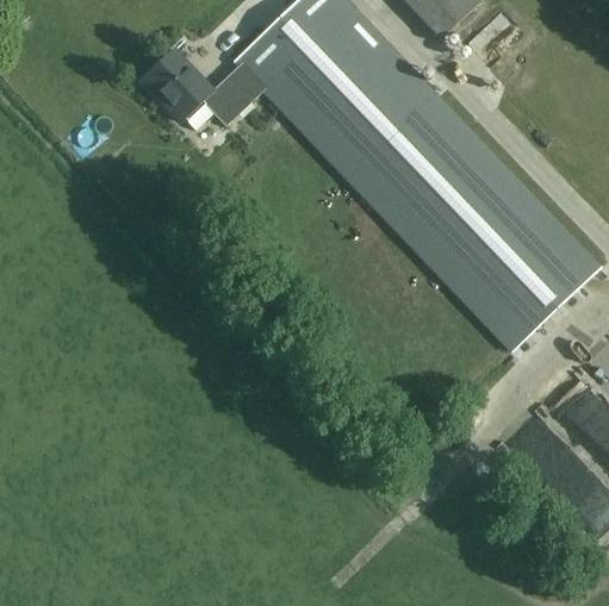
[(237,66),(262,91),(510,351),(598,268),(342,0),(297,0),(232,61),(237,66)]
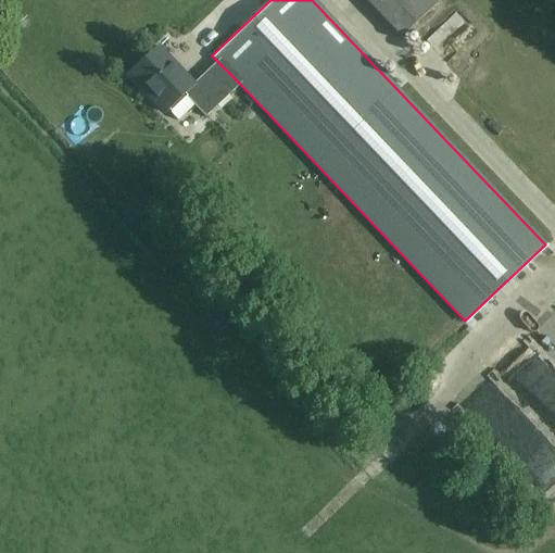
[(366,0),(400,36),(437,0),(366,0)]
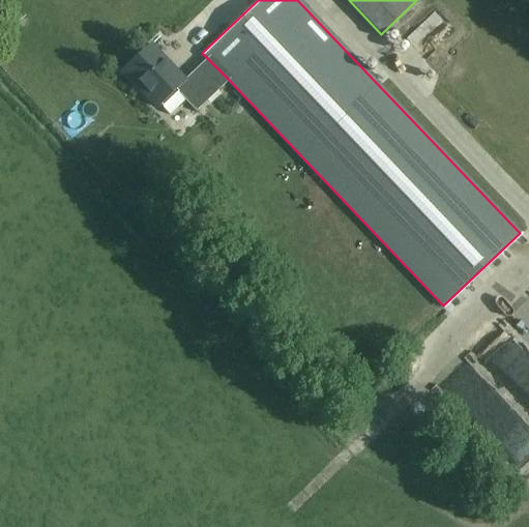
[(163,57),(149,44),(122,69),(156,106),(159,104),(169,113),(184,98),(195,110),(228,79),(206,57),(180,81),(160,59),(163,57)]
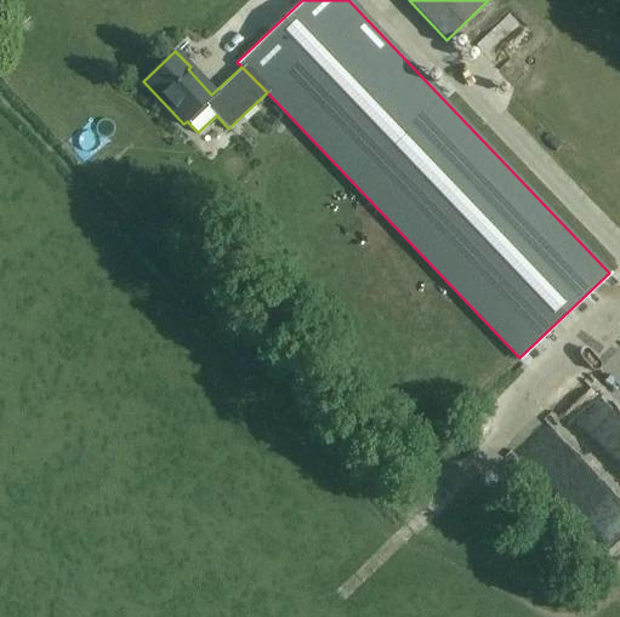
[(192,221),(183,229),(194,243),(204,234),(192,221)]
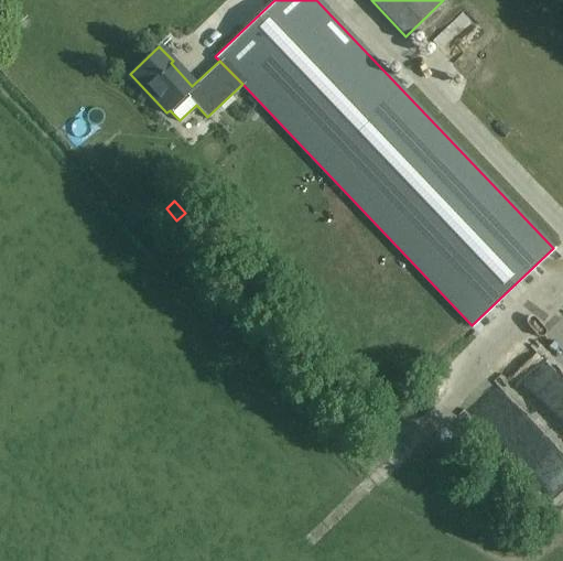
[(562,442),(562,385),(555,375),(558,373),(530,335),(491,365),(506,384),(516,377),(523,388),(521,389),(562,442)]
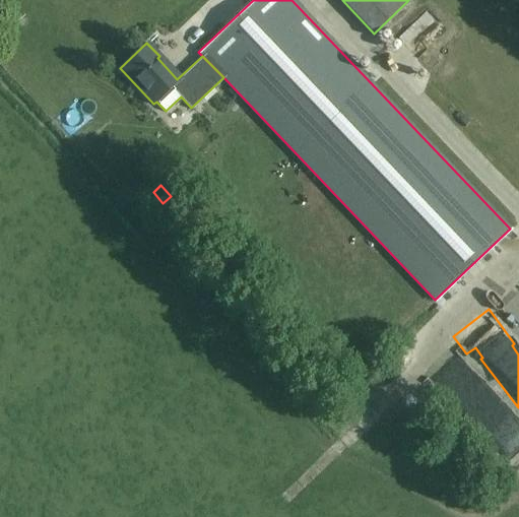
[(458,390),(474,376),(468,369),(452,383),(458,390)]
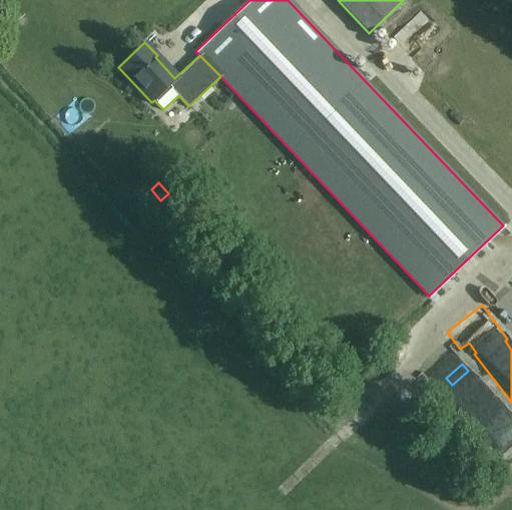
[(497,440),(511,426),(469,387),(456,402),(497,440)]
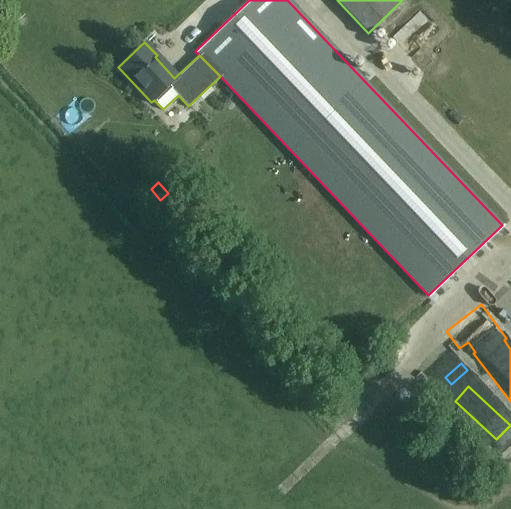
[(379,405),(386,394),(373,387),(367,397),(379,405)]
